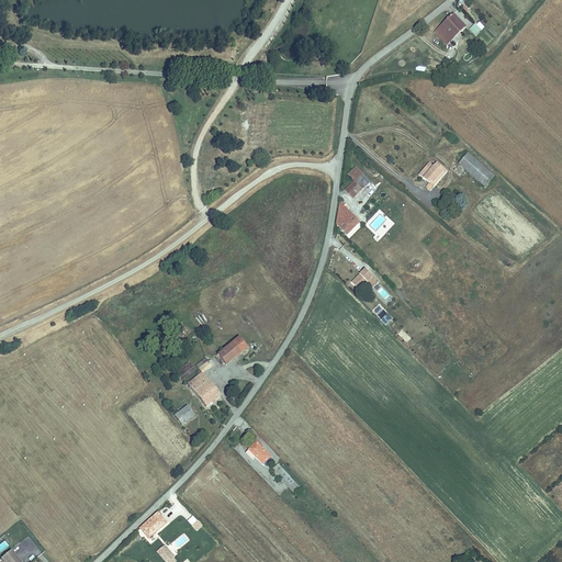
[(435,32),(440,37),(442,35),(451,44),(469,26),(456,12),(435,32)]
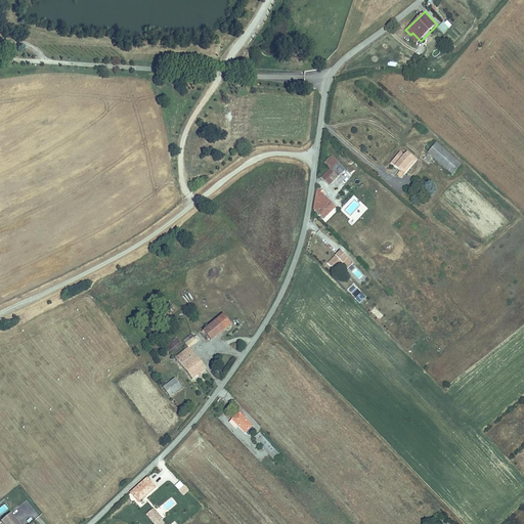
[(443,22),(437,28),(443,34),(449,28),(443,22)]
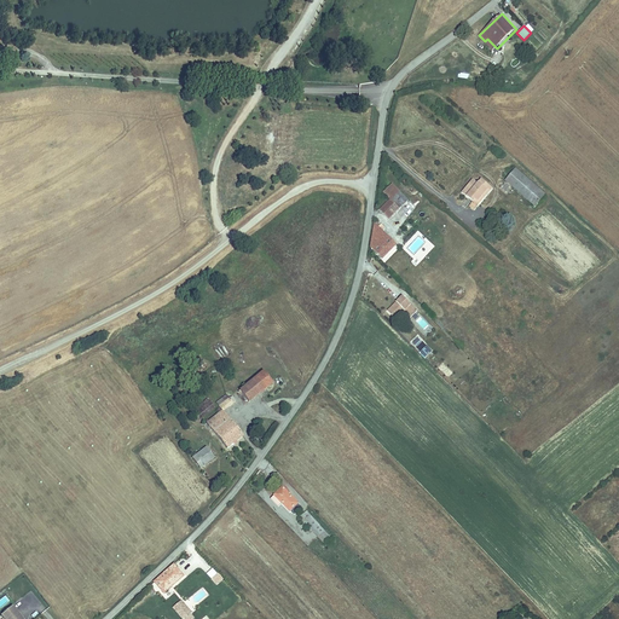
[(485,41),(493,51),(497,48),(487,39),(485,41)]
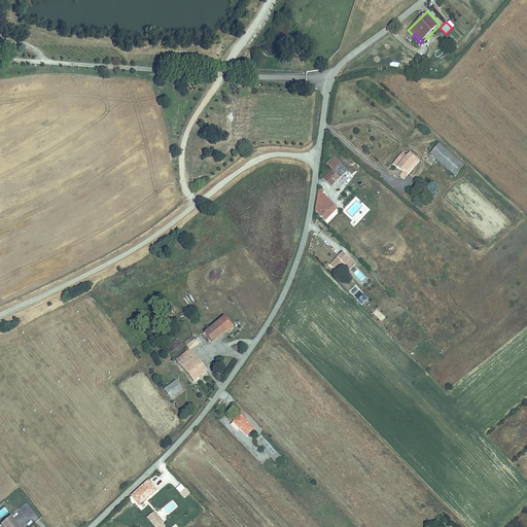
[(438,143),(429,153),(450,172),(459,162),(438,143)]
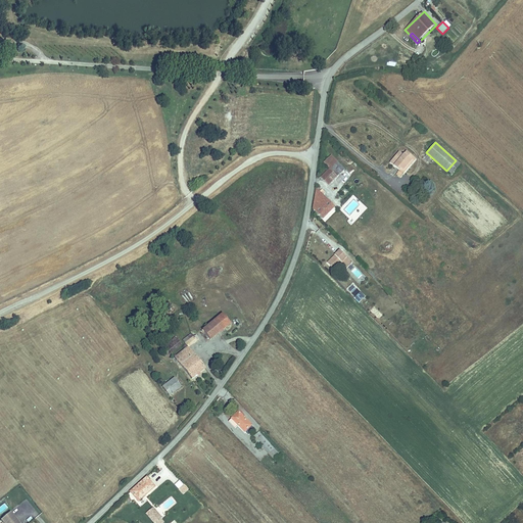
[(402,174),(415,159),(407,152),(402,156),(398,152),(390,162),(402,174)]
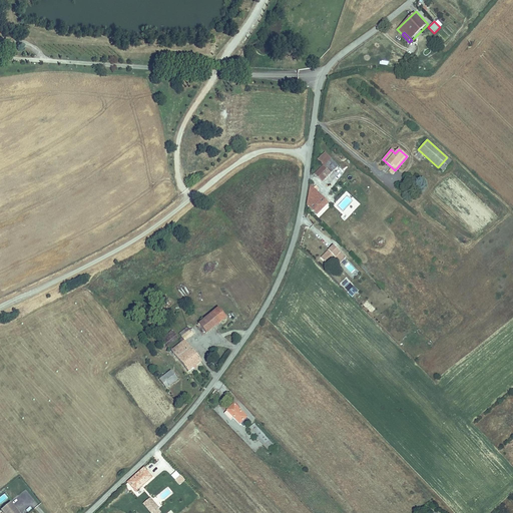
[(322,167),(330,160),(324,155),(317,161),(321,165),(322,167)]
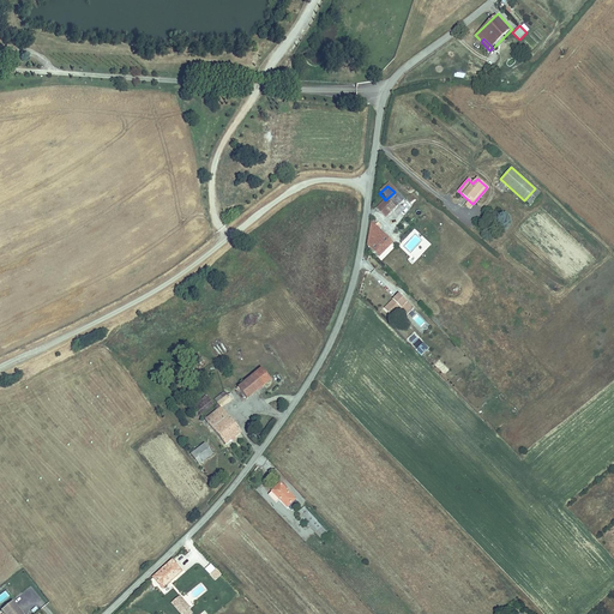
[(385,217),(403,200),(395,192),(385,200),(384,198),(374,206),(385,217)]
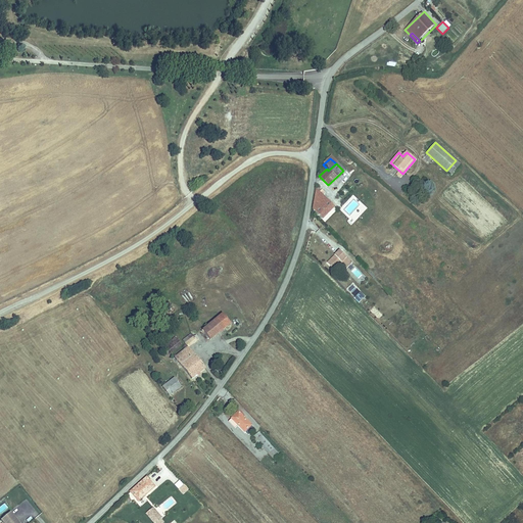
[(335,206),(316,186),(315,191),(314,197),(313,202),(312,205),(324,218),(335,206)]
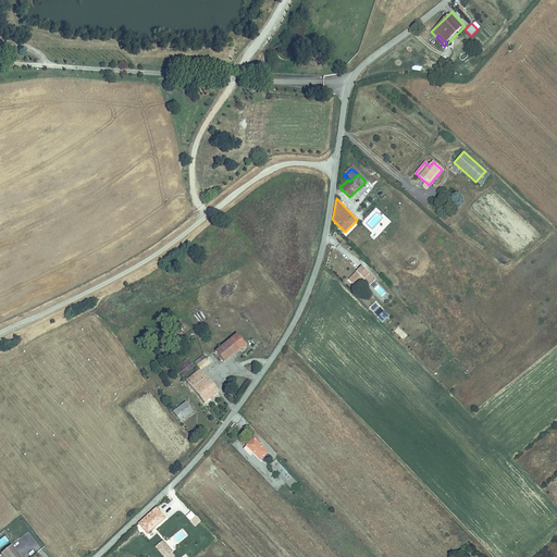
[(336,247),(341,244),(333,236),(330,239),(336,247)]
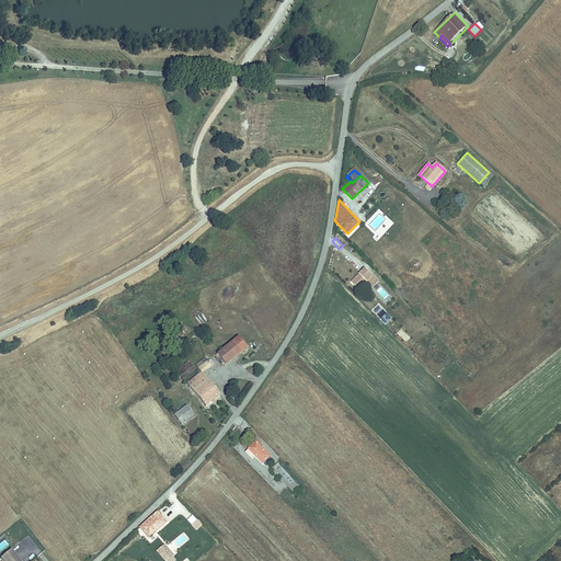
[(375,288),(380,283),(365,266),(362,270),(363,272),(353,282),(359,288),(367,281),(375,288)]
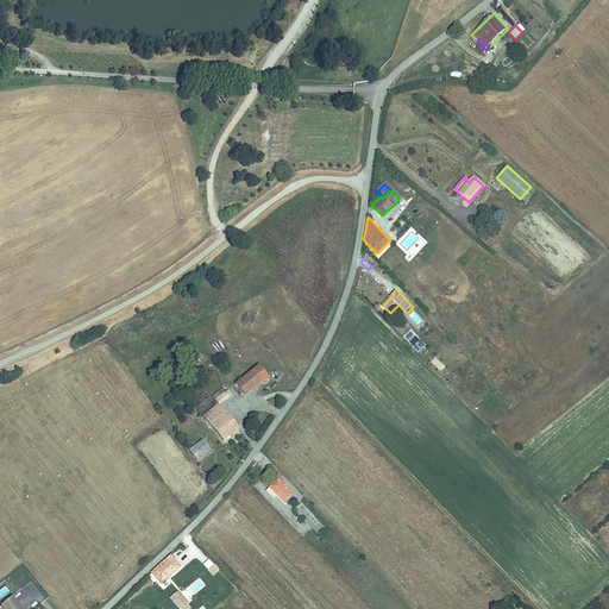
[(407,340),(414,344),(418,334),(409,332),(407,340)]
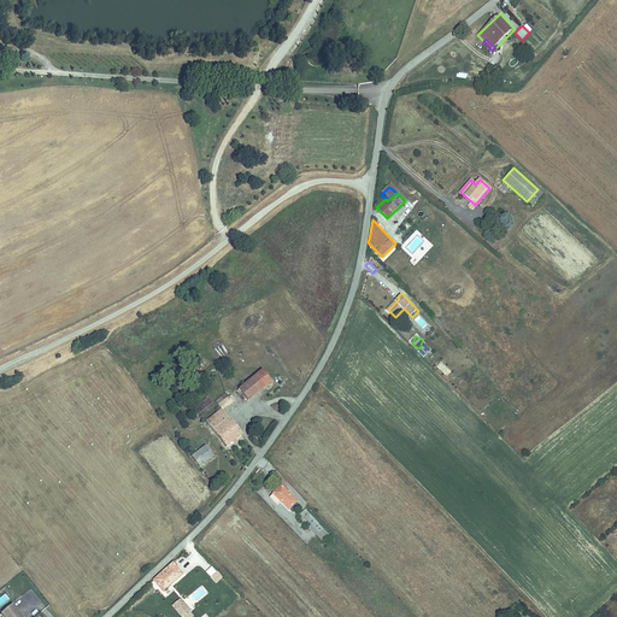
[(423,357),(432,350),(425,344),(418,350),(423,357)]
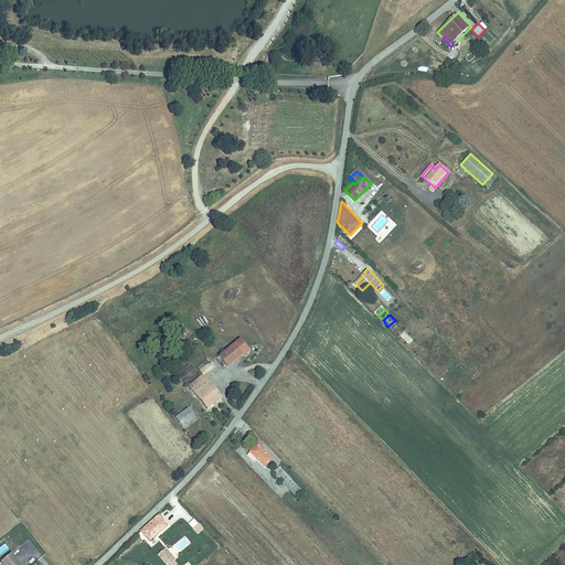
[(234,342),(242,353),(248,349),(240,338),(234,342)]
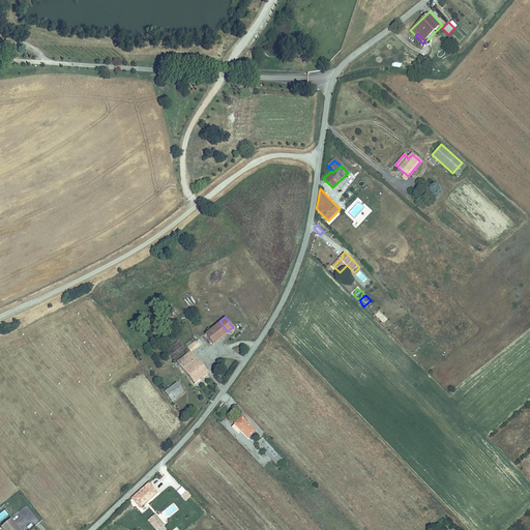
[(227,331),(219,321),(203,334),(204,335),(205,334),(212,343),(227,331)]
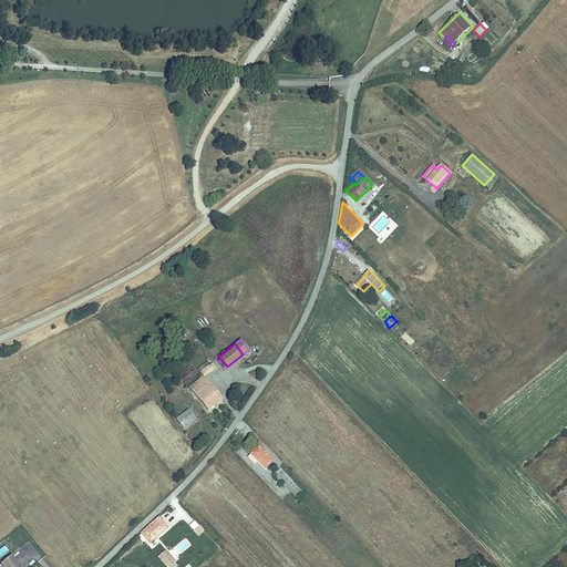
[(193,392),(207,381),(203,375),(215,366),(212,362),(209,364),(206,361),(197,369),(202,373),(198,377),(199,379),(188,388),(193,392)]
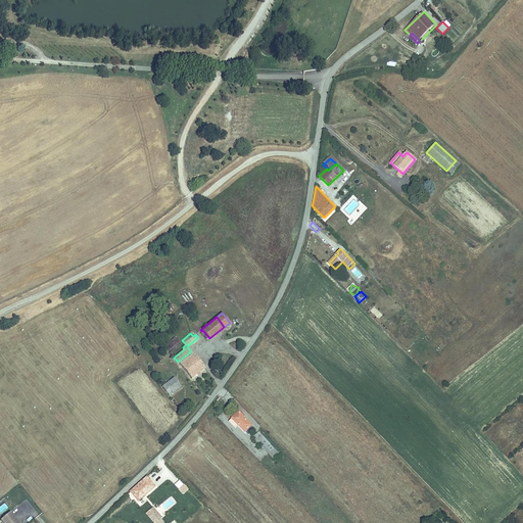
[(168,343),(173,350),(182,343),(177,336),(168,343)]
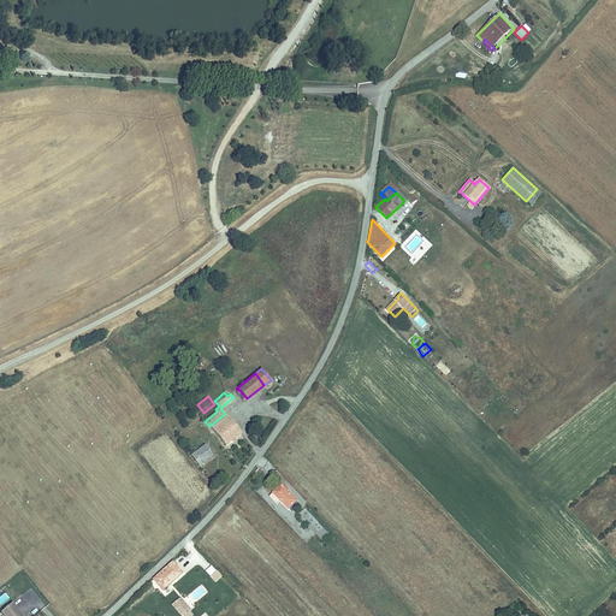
[(209,426),(214,432),(230,420),(225,414),(209,426)]
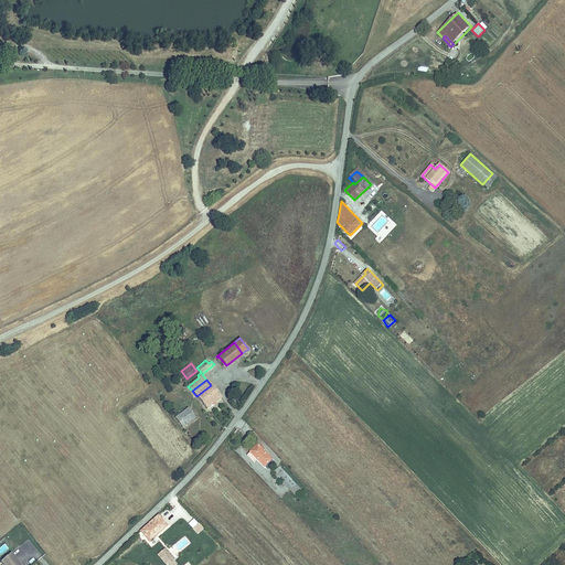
[(222,396),(211,385),(196,396),(208,408),(222,396)]
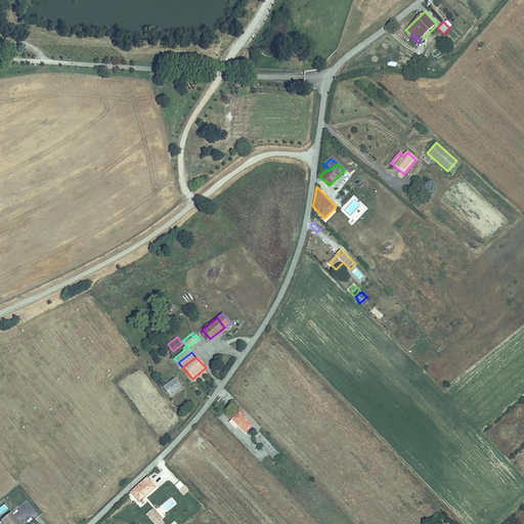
[(182,387),(175,378),(162,389),(169,397),(182,387)]
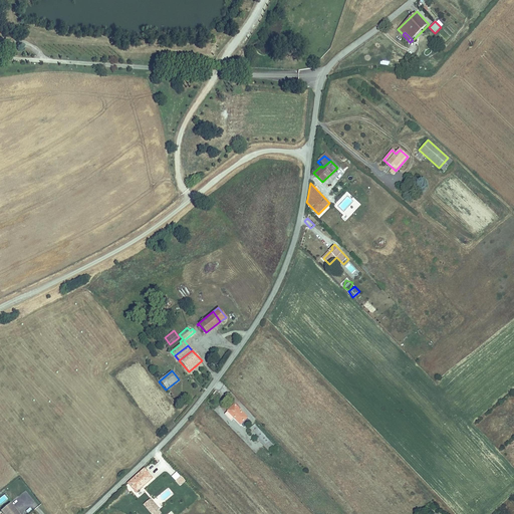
[(244,425),(250,419),(236,404),(228,411),(235,418),(240,423),(241,422),(244,425)]
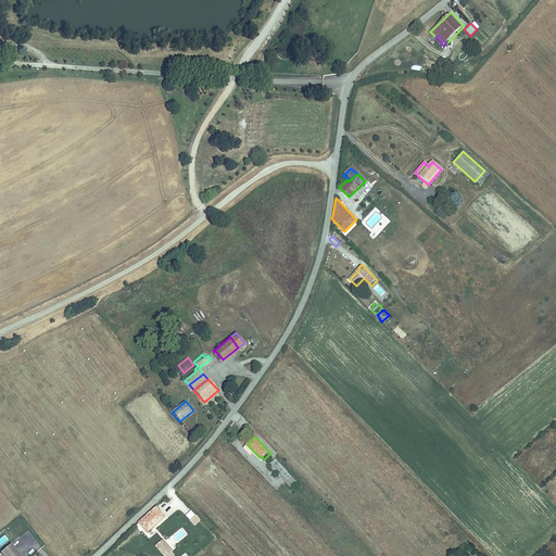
[(254,452),(247,444),(243,446),(251,454),(254,452)]
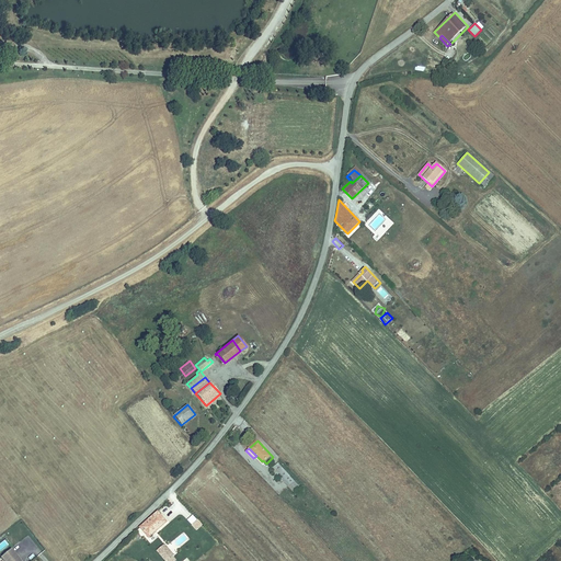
[(289,474),(277,461),(272,467),(282,477),(281,479),(283,481),(289,474)]
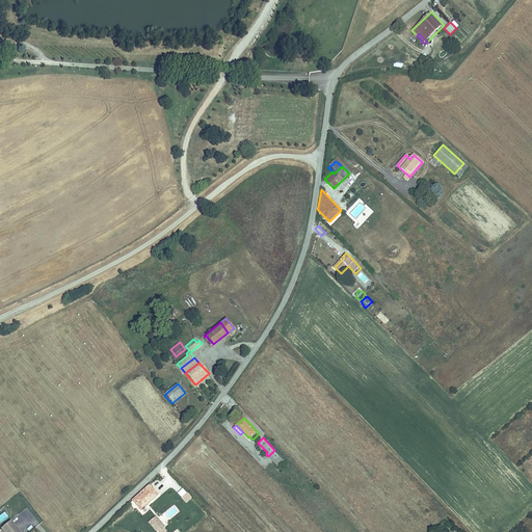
[(139,495),(143,499),(154,488),(150,484),(139,495)]
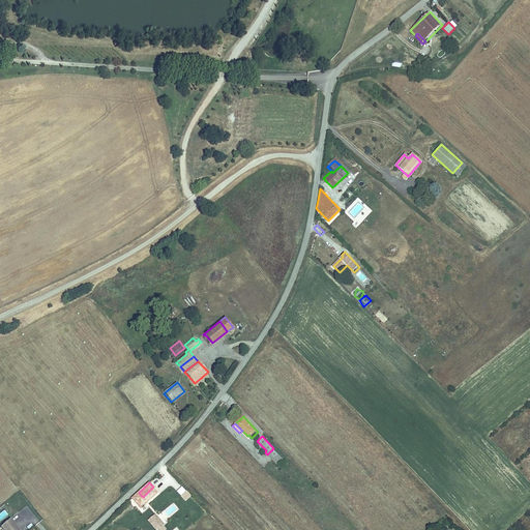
[(143,497),(139,493),(134,498),(142,506),(158,492),(153,487),(143,497)]
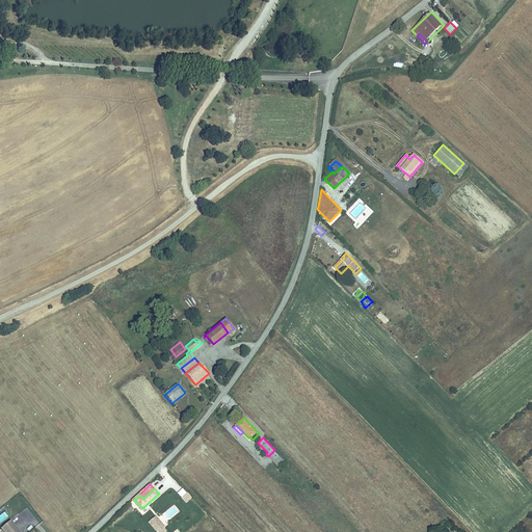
[(186,503),(192,498),(187,493),(182,498),(186,503)]
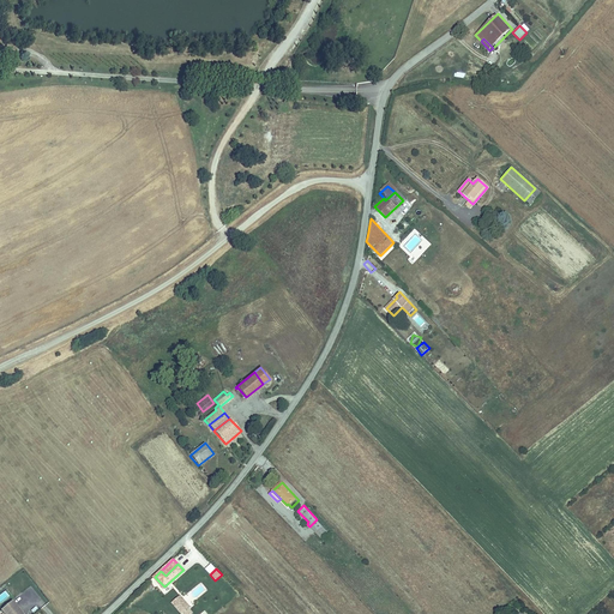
[(17,602),(24,596),(22,593),(13,600),(17,602)]
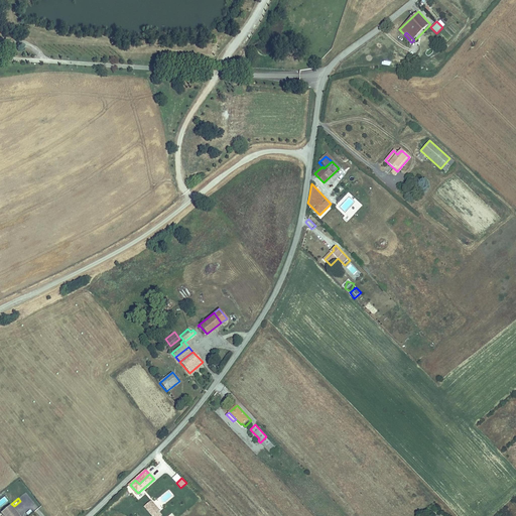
[(151,515),(161,515),(163,514),(151,500),(144,507),(151,515)]
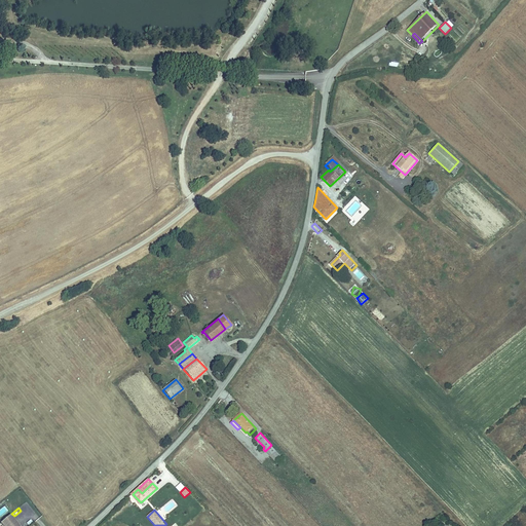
[(21,525),(10,514),(1,522),(4,525),(21,525)]
